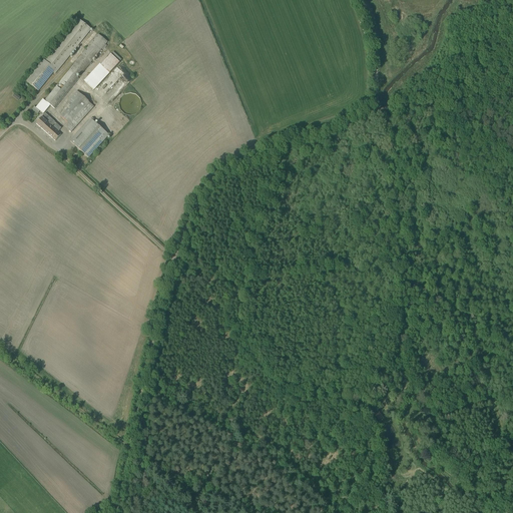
[(78,21),(46,62),(43,59),(27,79),(38,88),(51,72),(55,75),(90,30),(78,21)]
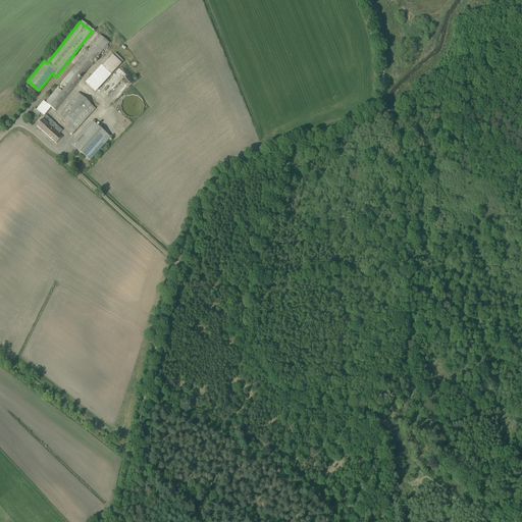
[(48,107),(54,112),(108,43),(100,37),(47,104),(43,101),(35,111),(41,116),(48,107)]
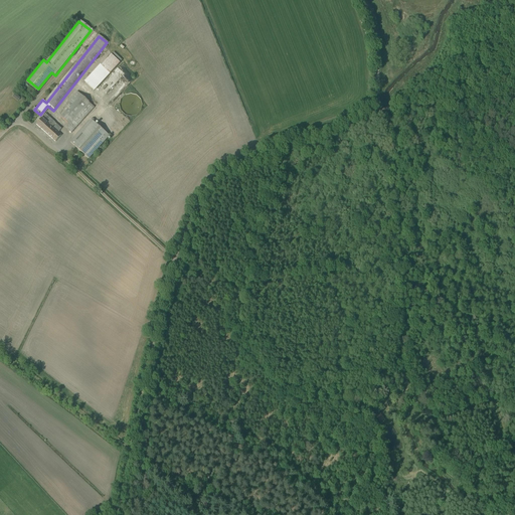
[(84,82),(95,92),(122,63),(113,55),(103,66),(101,65),(84,82)]
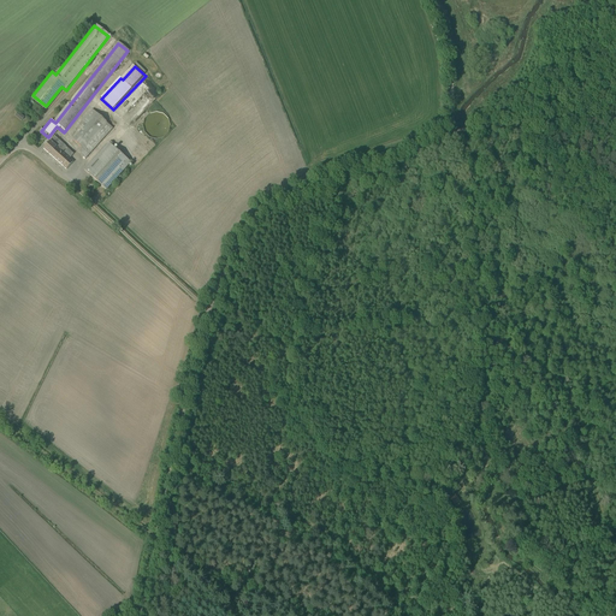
[(81,155),(87,160),(114,128),(94,110),(82,123),(87,126),(76,140),(87,149),(81,155)]
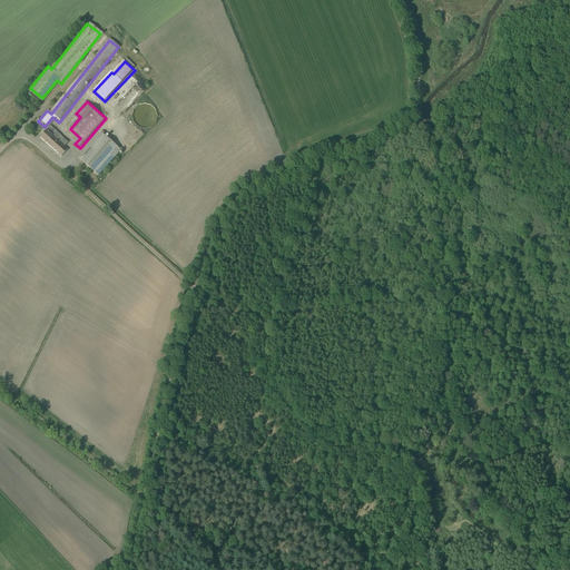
[(155,119),(155,117),(155,115),(154,112),(153,110),(151,108),(149,107),(147,106),(144,105),(141,105),(139,105),(137,106),(135,108),(133,109),(131,111),(130,112),(130,116),(130,118),(130,120),(131,123),(133,125),(134,127),(136,128),(138,129),(141,129),(144,129),(145,129),(147,129),(149,127),(151,126),(153,124),(154,121),(155,119)]
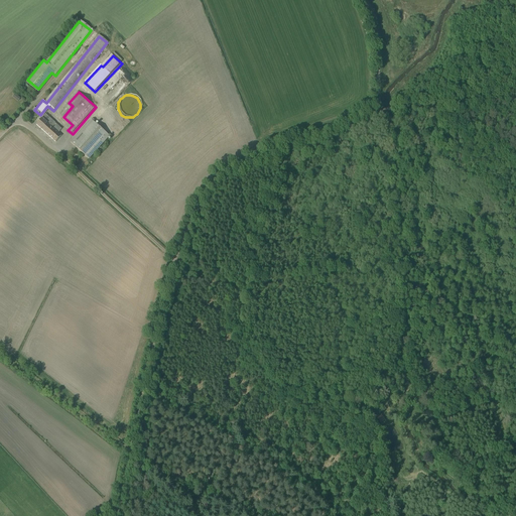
[(45,115),(36,125),(55,142),(61,135),(59,132),(61,130),(45,115)]
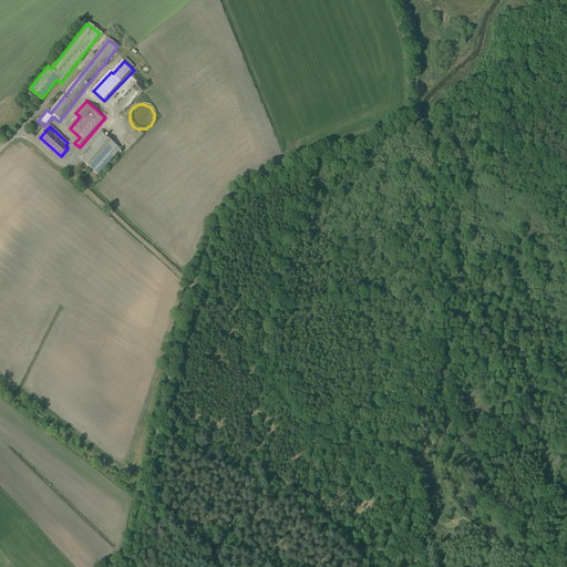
[(79,157),(101,174),(121,148),(99,132),(79,157)]
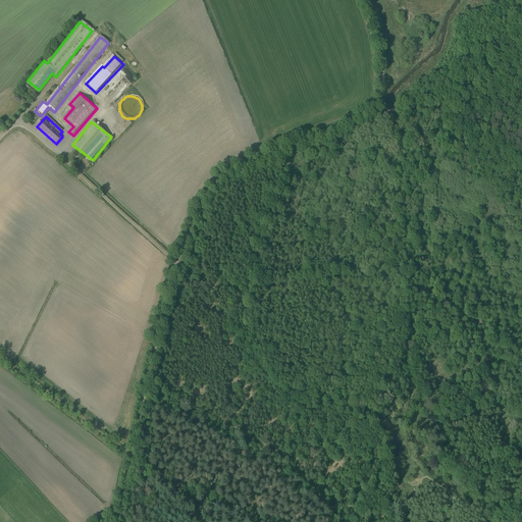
All buildings are outlined.
